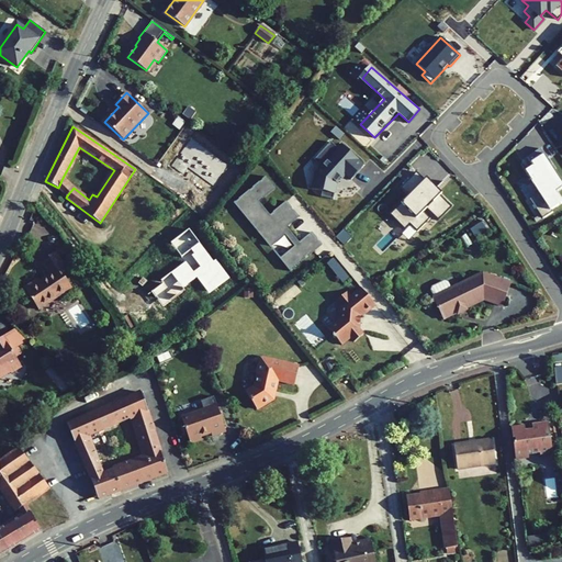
[(228,166),(191,138),(172,166),(183,173),(188,167),(214,186),(228,166)]
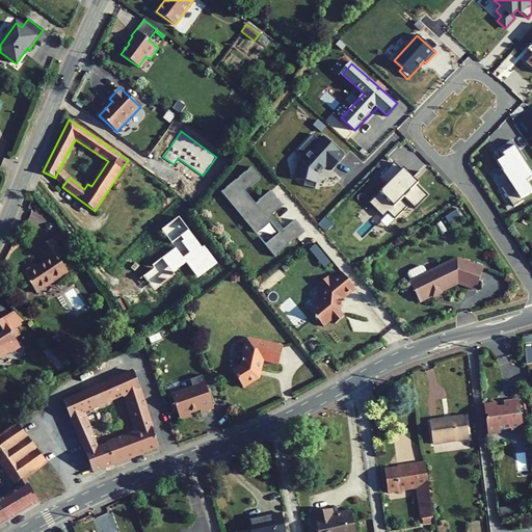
[(313,134),(296,152),(303,158),(298,164),(295,179),(304,181),(303,186),(315,189),(318,175),(317,174),(326,164),(333,170),(344,157),(338,152),(339,151),(323,137),(320,140),(313,134)]
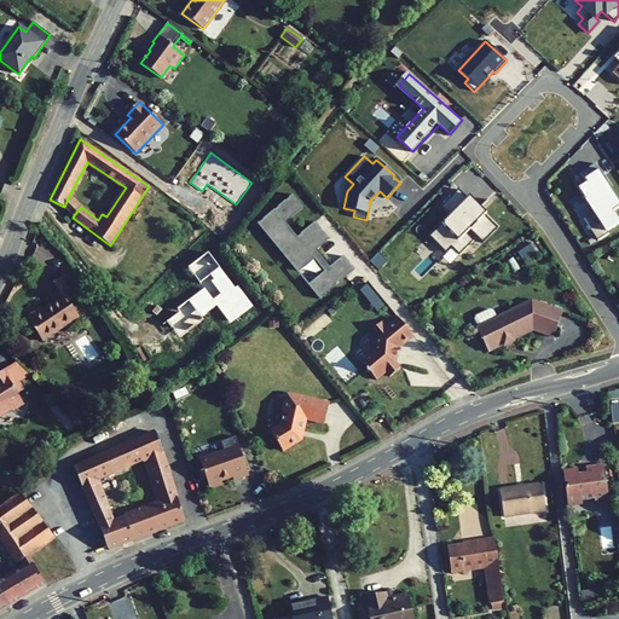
[(618,206),(618,197),(597,163),(580,172),(585,181),(580,186),(594,212),(584,219),(600,242),(618,229),(618,221),(613,209),(618,206)]
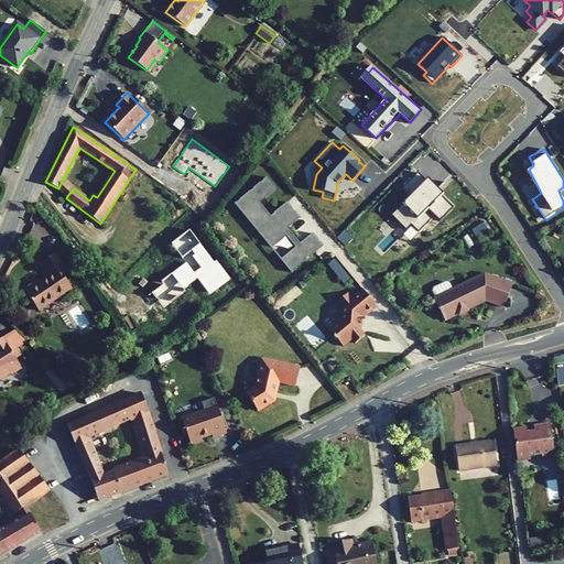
[(409,196),(391,215),(407,230),(411,226),(419,232),(432,219),(424,213),(427,209),(440,221),(453,208),(441,195),(442,194),(426,177),(424,180),(418,173),(401,188),(409,196)]
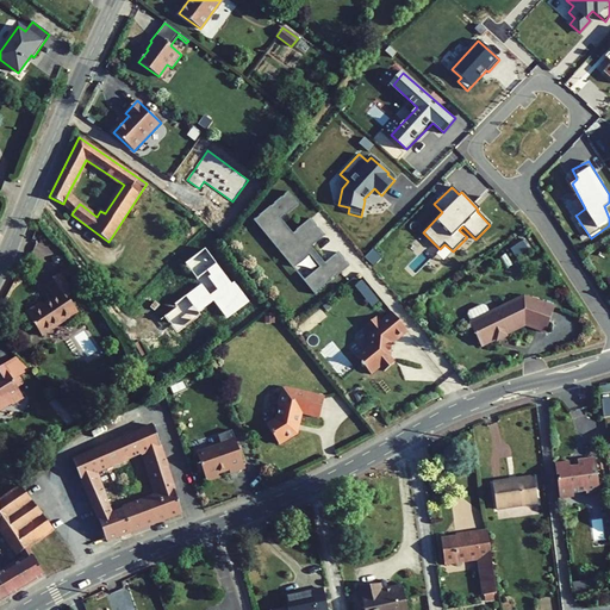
[(307,286),(313,294),(349,266),(337,253),(324,263),(310,247),(324,235),(310,218),(292,234),(280,219),(298,205),(287,192),(253,221),(255,224),(256,223),(293,267),(309,255),(319,268),(304,280),(309,286),(307,286)]
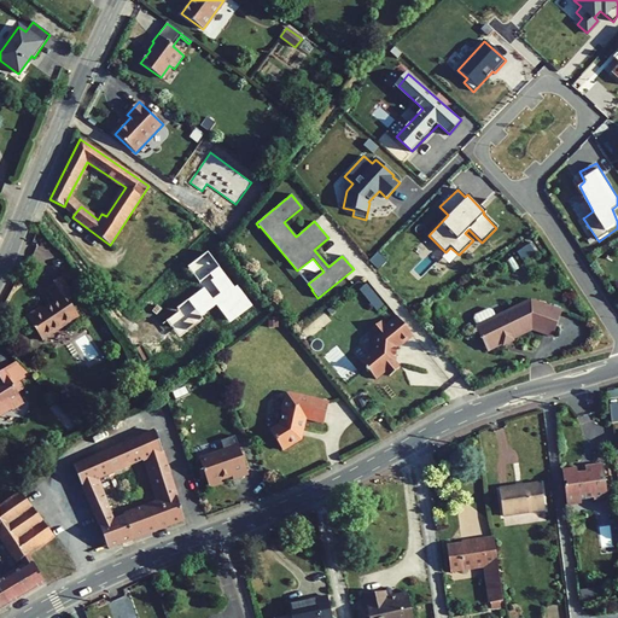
[(71,214),(74,215),(81,207),(69,196),(64,207),(71,214)]
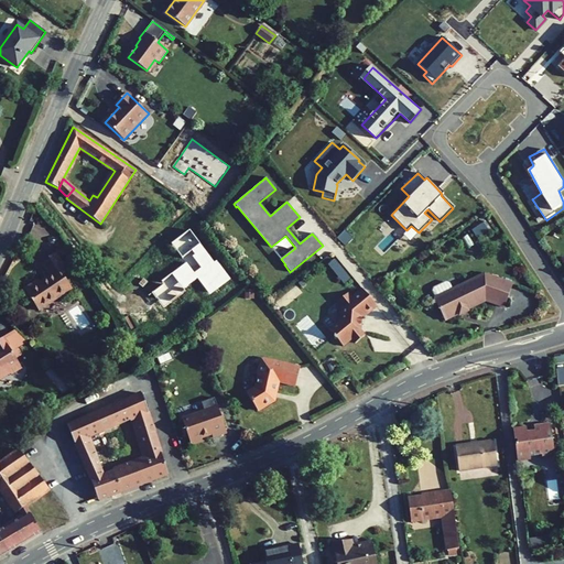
[(199,215),(206,220),(209,216),(203,210),(199,215)]
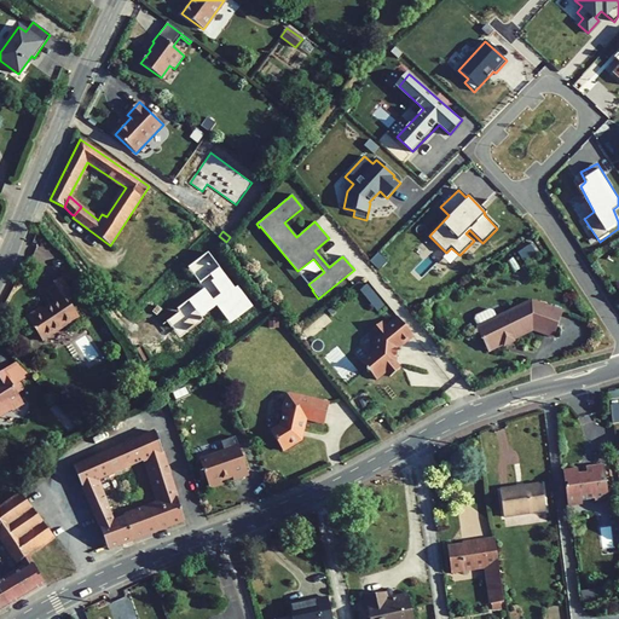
[(387,262),(379,253),(369,261),(379,271),(387,262)]
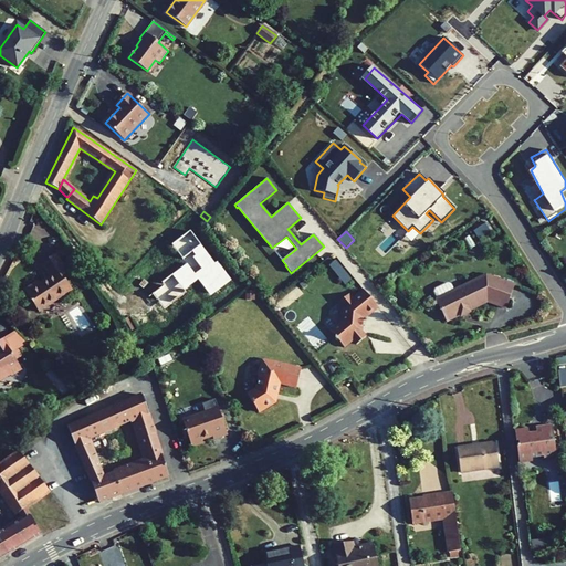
[(230,281),(217,263),(215,265),(190,232),(173,245),(187,264),(163,282),(165,285),(153,294),(164,308),(186,292),(185,290),(199,280),(210,295),(230,281)]
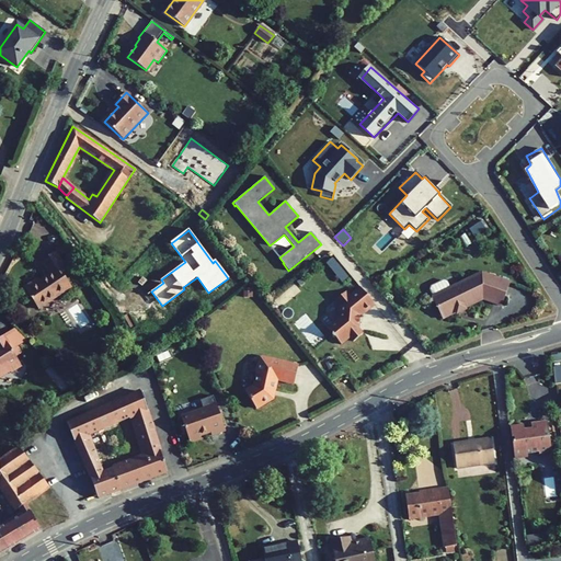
[(23,287),(38,310),(71,288),(61,273),(67,270),(56,252),(41,261),(48,273),(45,275),(45,276),(38,281),(37,277),(23,287)]
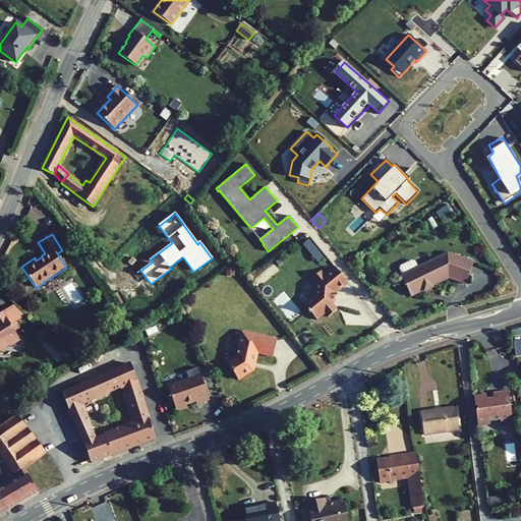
[(67,246),(72,243),(68,237),(63,240),(67,246)]
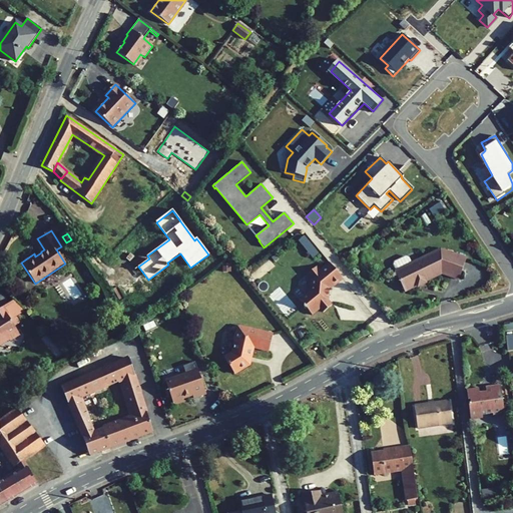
[(313,260),(319,254),(304,236),(298,241),(313,260)]
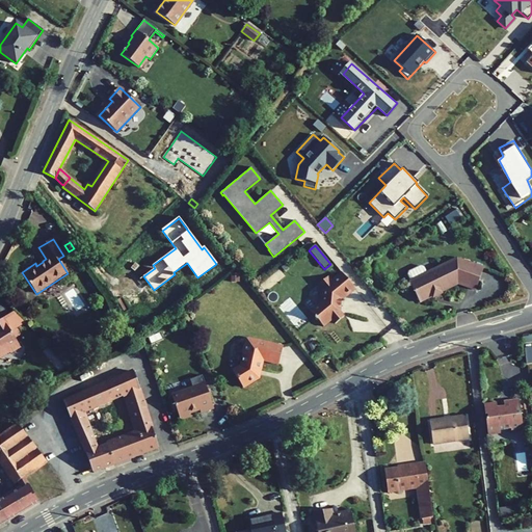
[(69,251),(74,259),(78,256),(74,248),(69,251)]
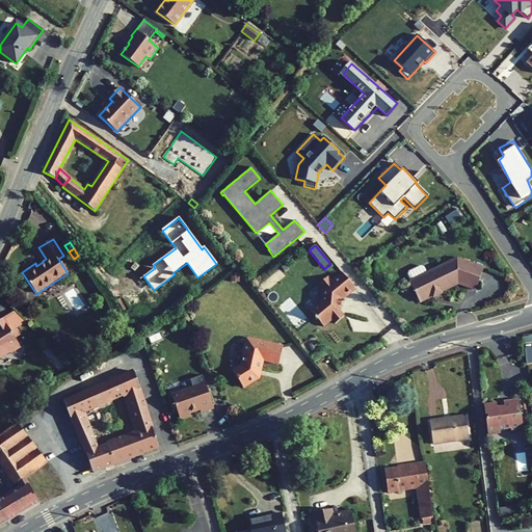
[(408,282),(419,302),(432,296),(431,295),(440,291),(440,292),(457,284),(476,290),(483,268),(456,259),(426,273),(410,281),(408,282)]
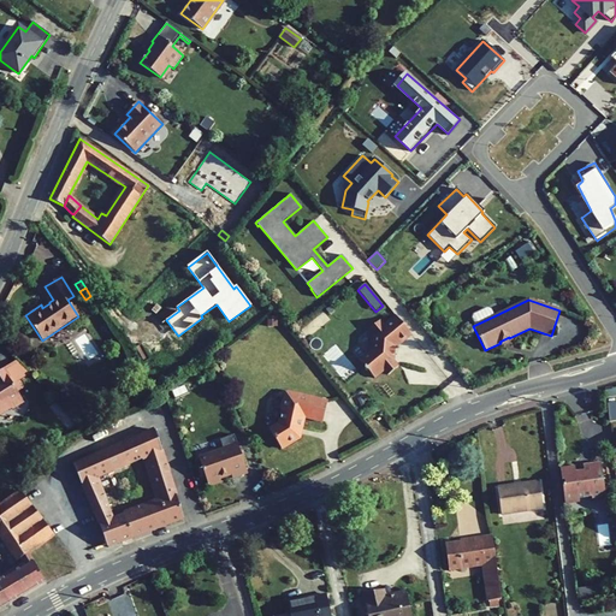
[(473,315),(472,319),(475,325),(493,317),(490,309),(487,308),(473,315)]
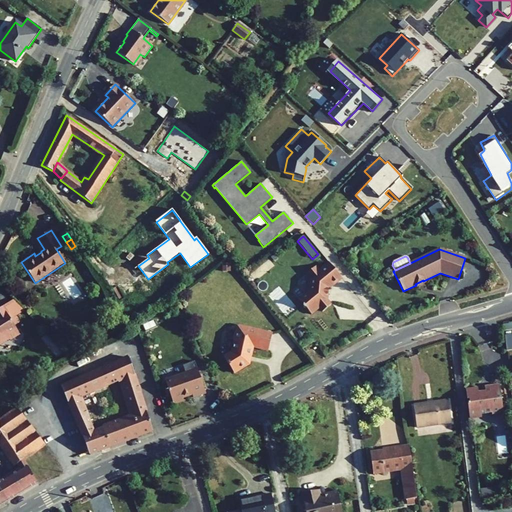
[(341,278),(328,262),(318,270),(315,266),(308,272),(308,275),(310,279),(309,280),(308,289),(309,291),(300,297),(300,301),(303,304),(302,307),(304,308),(305,307),(310,314),(318,307),(322,311),(330,304),(326,299),(327,288),(330,286),(330,287),(341,278)]
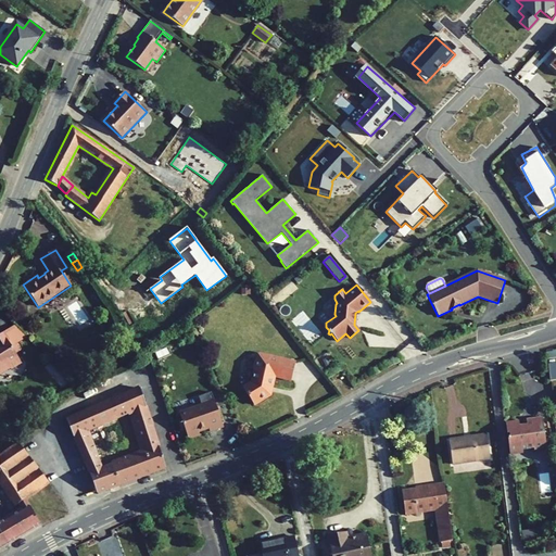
[(46,302),(51,312),(64,304),(59,294),(46,302)]
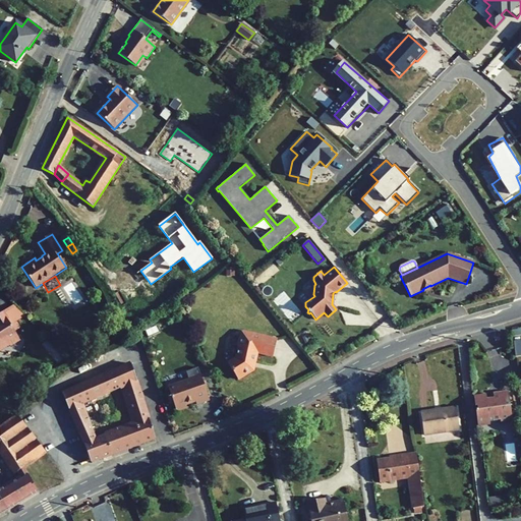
[(2,311),(0,312),(0,350),(9,345),(10,346),(20,340),(14,331),(19,328),(16,322),(11,326),(2,311)]
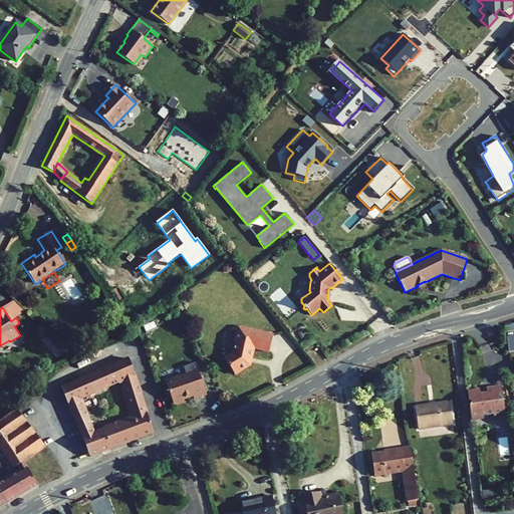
[(147,349),(152,347),(146,330),(157,326),(156,322),(140,327),(147,349)]
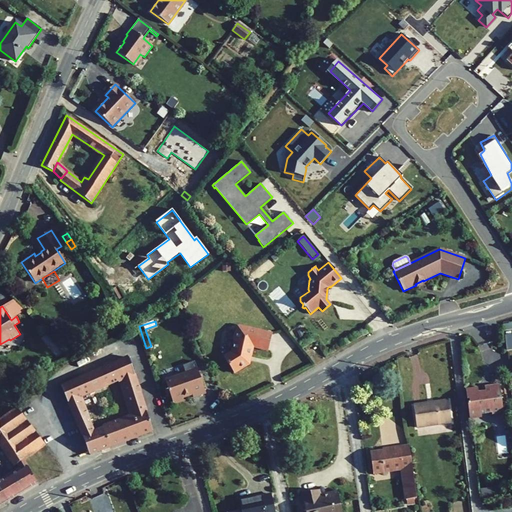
[(233,338),(234,340),(232,351),(223,357),(233,373),(248,363),(252,346),(268,350),(272,333),(238,325),(236,331),(234,333),(233,338)]
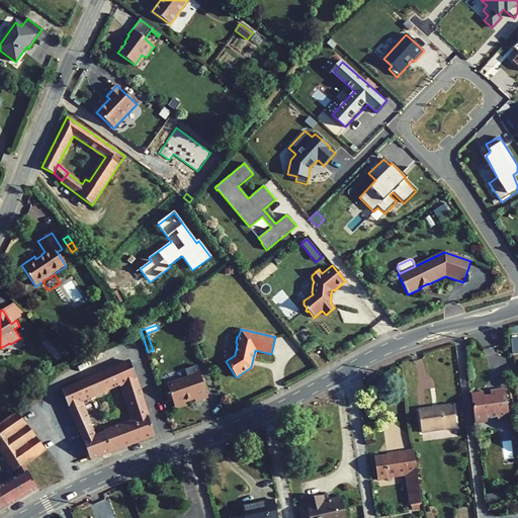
[(154,436),(131,361),(62,391),(83,439),(90,460),(154,436)]
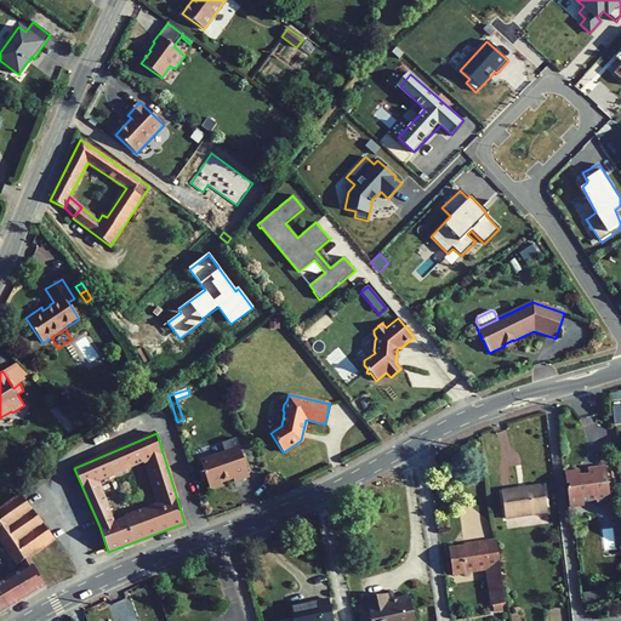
[(206,478),(210,490),(222,485),(221,482),(233,478),(234,482),(249,476),(238,443),(234,440),(228,443),(227,446),(228,453),(200,462),(203,471),(206,478)]
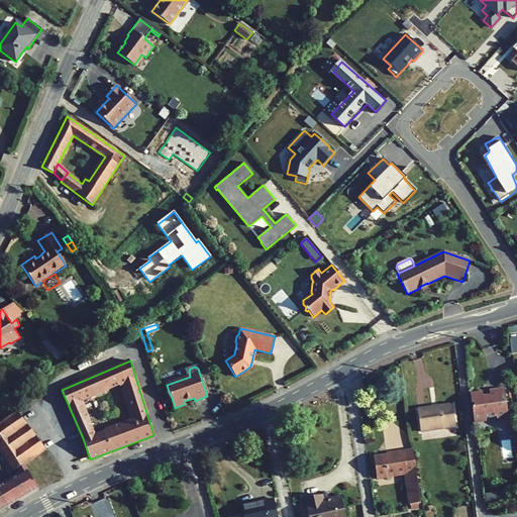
[(496,419),(508,418),(504,388),(489,390),(490,396),(483,397),(482,392),(470,394),(472,404),(474,404),(474,407),(472,407),(474,422),(486,420),(486,417),(496,416),(496,419)]
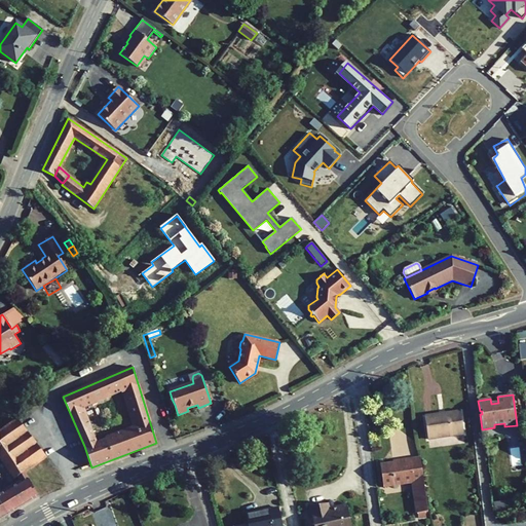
[(427,440),(463,434),(460,411),(424,416),(427,440)]
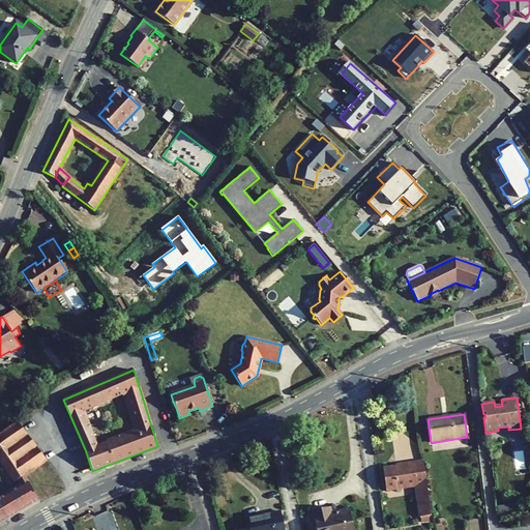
[(0,462),(2,466),(10,477),(15,482),(19,479),(25,475),(47,461),(18,422),(0,434),(0,462)]
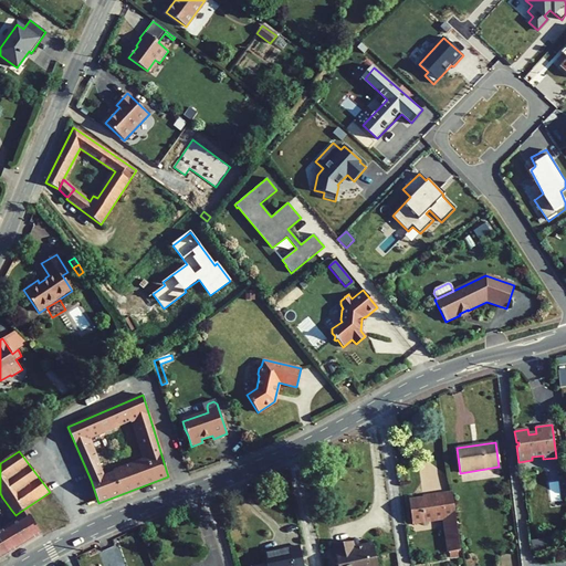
[(444,520),(449,552),(458,551),(460,551),(452,493),(440,494),(440,496),(409,501),(412,524),(444,520)]
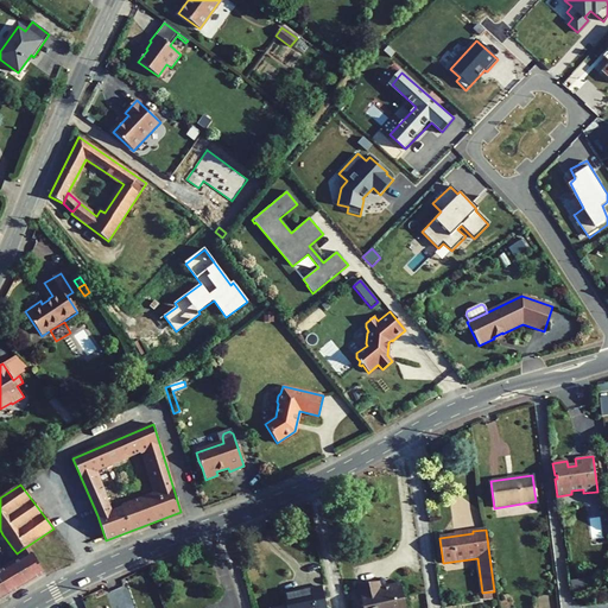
[(0,539),(7,550),(12,548),(2,534),(0,536),(0,539)]
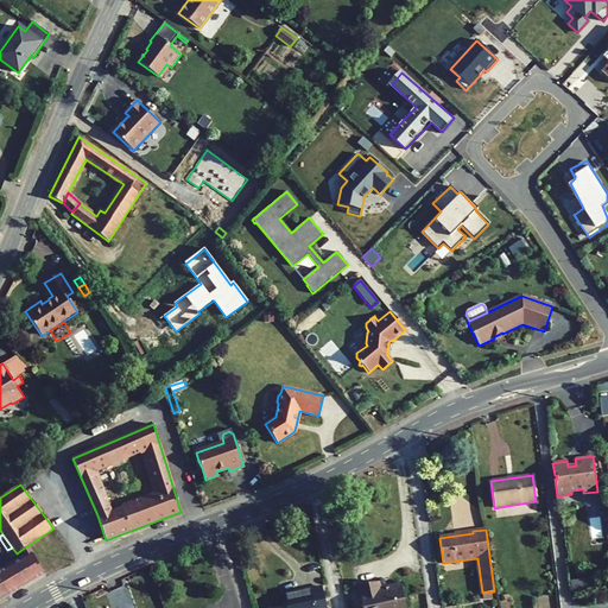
[(25,557),(32,553),(29,545),(21,550),(25,557)]
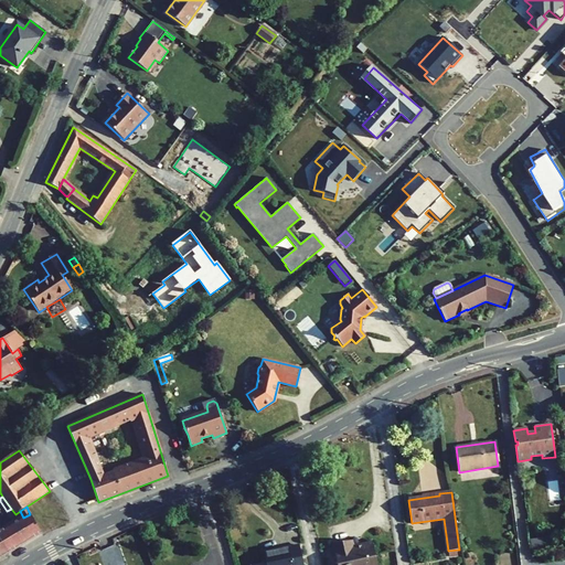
[(42,533),(30,514),(23,518),(0,531),(0,540),(8,554),(42,533)]
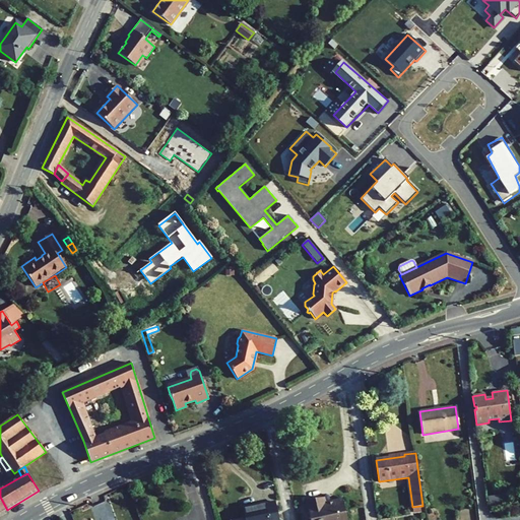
[(342,500),(325,504),(324,499),(324,498),(305,502),(305,503),(307,502),(310,519),(346,519),(342,499),(341,499),(342,500)]
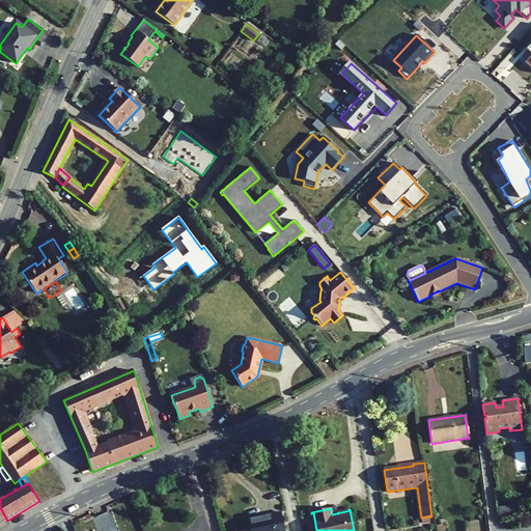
[(284,530),(281,512),(248,520),(250,530),(284,530)]
